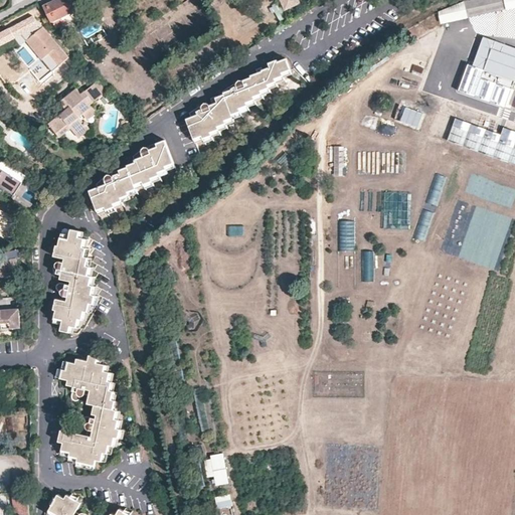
[(51,0),(44,3),(51,17),(51,18),(57,25),(64,21),(60,14),(75,7),(71,0),(51,0)]
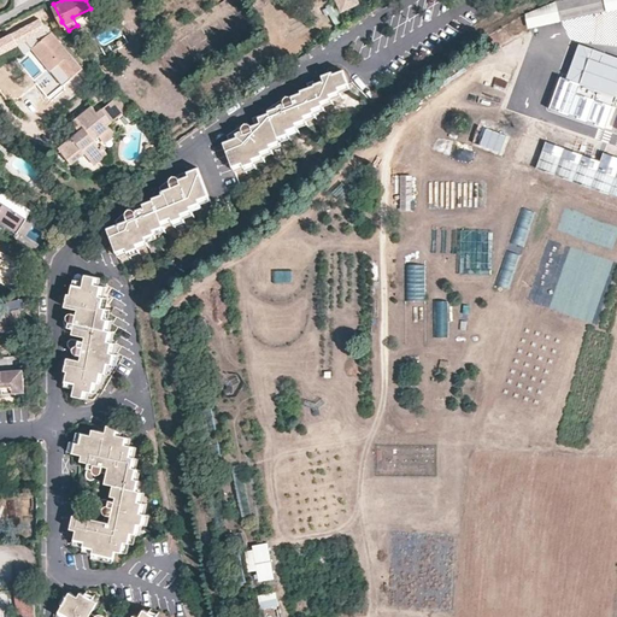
[(616,0),(554,0),(524,13),(528,27),(616,7),(616,0)]
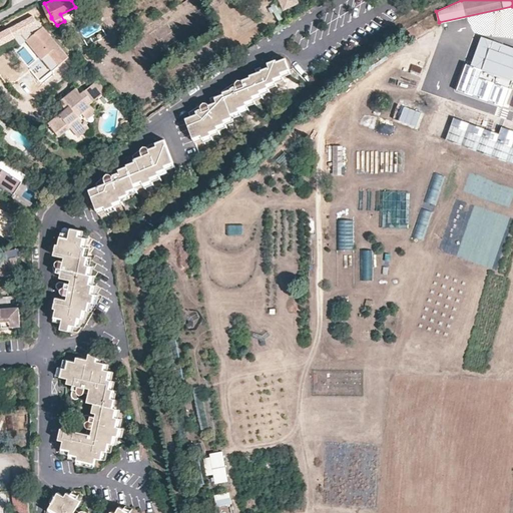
[(276,4),(270,8),(279,21),(284,18),(276,4)]
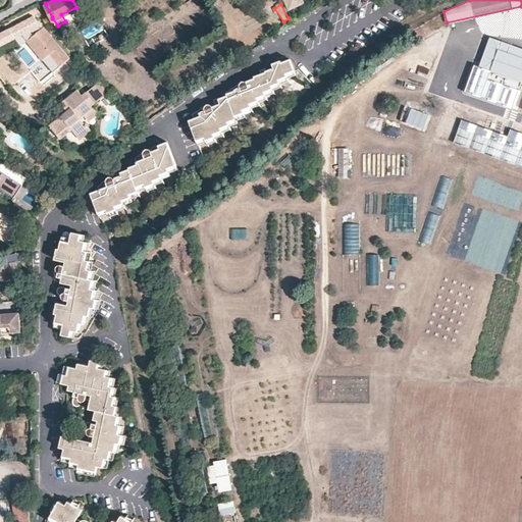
[(0,46),(38,27),(33,15),(1,33),(0,33),(0,46)]
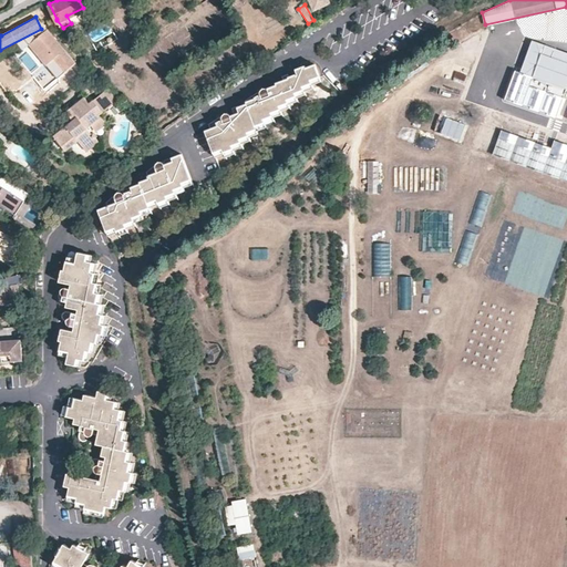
[(76,61),(47,28),(29,43),(47,63),(54,57),(66,70),(76,61)]
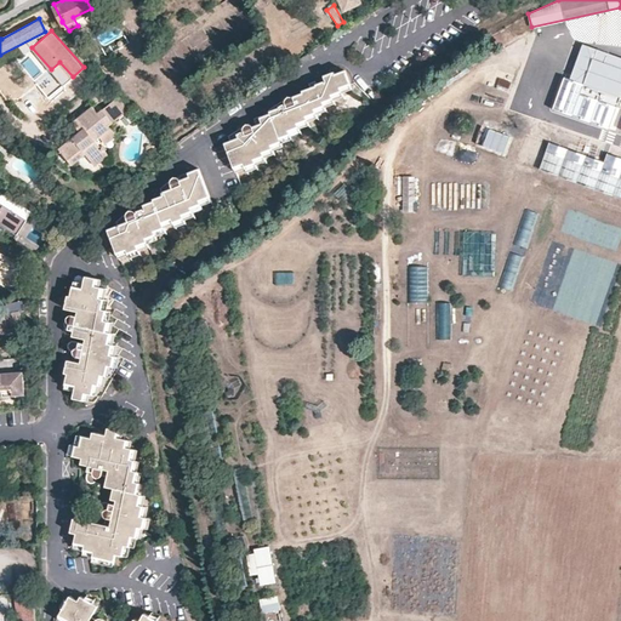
[(620,53),(599,47),(586,85),(569,79),(557,109),(616,130),(620,115),(620,53)]
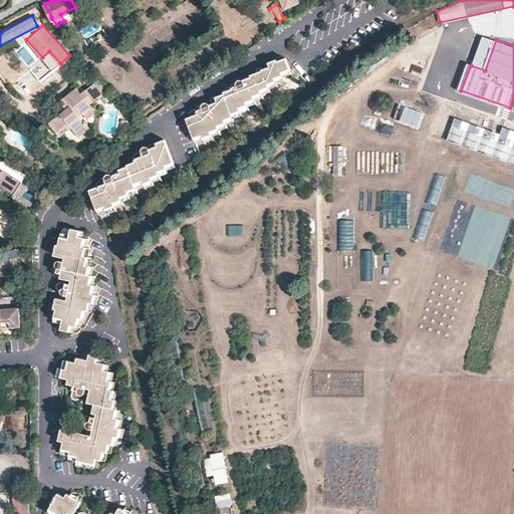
[(246,100),(253,98),(252,94),(259,92),(259,89),(266,86),(265,83),(274,80),(273,75),(281,73),(280,69),(288,66),(285,54),(277,57),(276,55),(267,58),(269,63),(268,64),(267,63),(257,66),(258,71),(250,73),(251,75),(243,78),(241,78),(239,79),(237,80),(236,82),(236,83),(236,85),(236,86),(236,88),(235,88),(232,82),(222,88),(223,93),(211,96),(213,102),(210,103),(209,102),(208,102),(207,101),(206,101),(205,102),(204,103),(204,105),(204,106),(204,107),(204,109),(203,109),(200,102),(190,109),(191,113),(188,115),(194,138),(203,135),(205,139),(213,136),(211,132),(220,130),(219,125),(226,122),(225,118),(233,116),(232,114),(240,111),(239,107),(247,104),(246,100)]
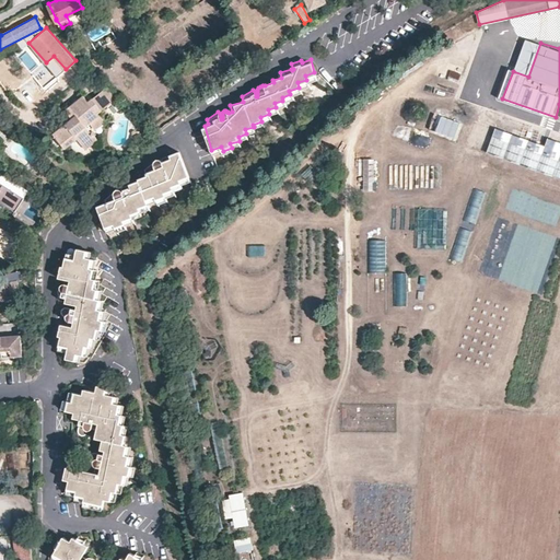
[(316,77),(314,72),(305,76),(306,80),(307,82),(316,79),(316,77)]
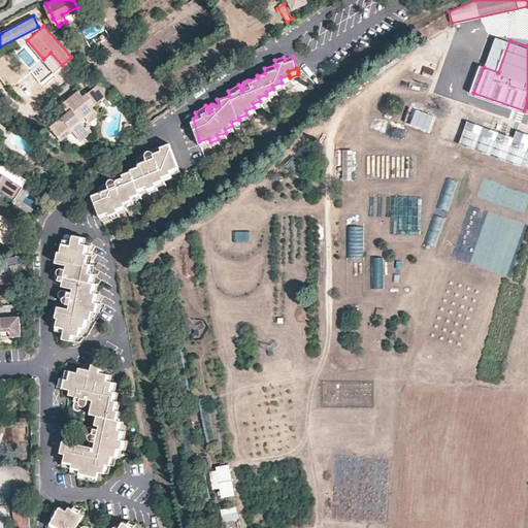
[(290,77),(289,75),(281,77),(282,83),(283,85),(291,83),(290,77)]
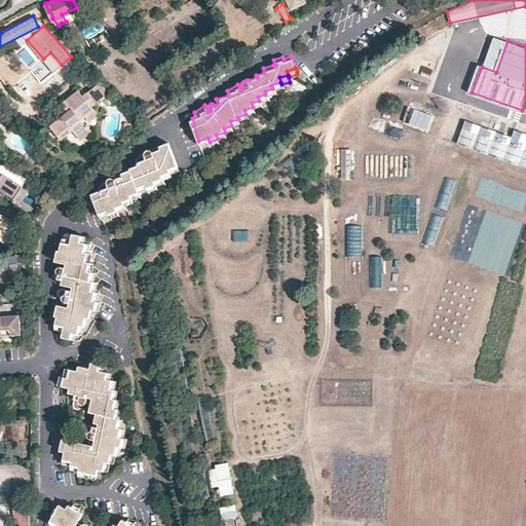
[(94,103),(111,86),(102,76),(83,91),(79,85),(63,100),(69,107),(52,122),(63,136),(75,126),(83,135),(94,125),(88,120),(87,121),(82,115),(96,105),(94,103)]
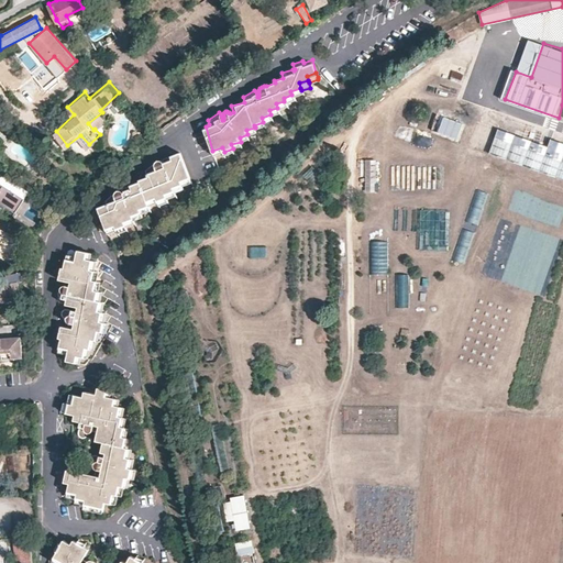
[(411,87),(407,81),(394,94),(398,99),(411,87)]
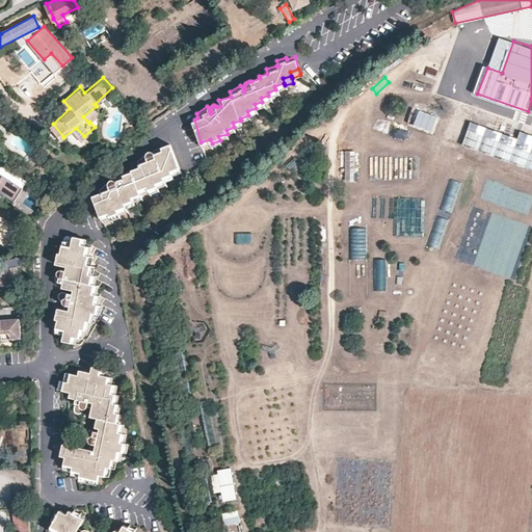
[(428,89),(430,83),(415,79),(414,85),(428,89)]
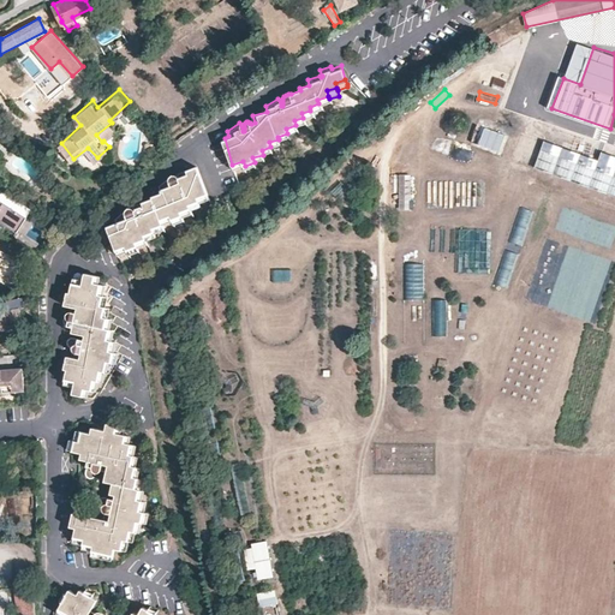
[(329,99),(328,96),(317,100),(318,103),(320,107),(330,103),(329,99)]
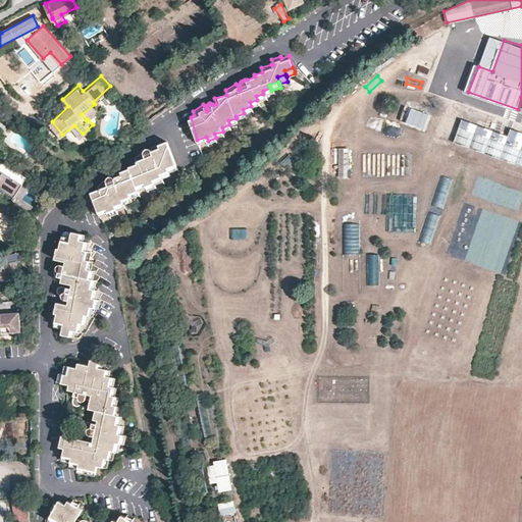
[(271,91),(270,88),(263,91),(263,94),(265,98),(272,95),(271,91)]
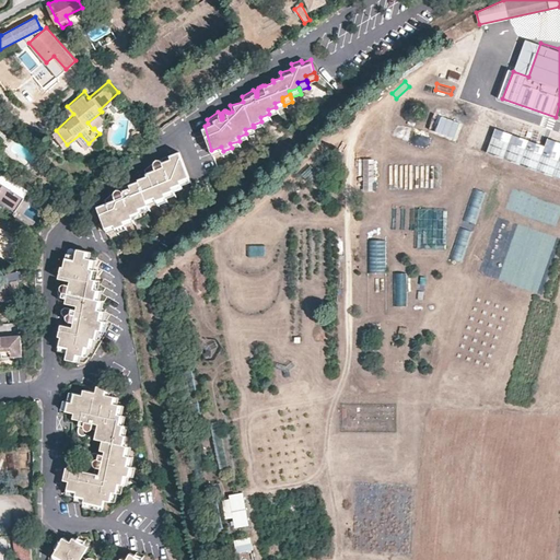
[(275,103),(276,107),(277,111),(284,108),(284,105),(282,101),(275,103)]
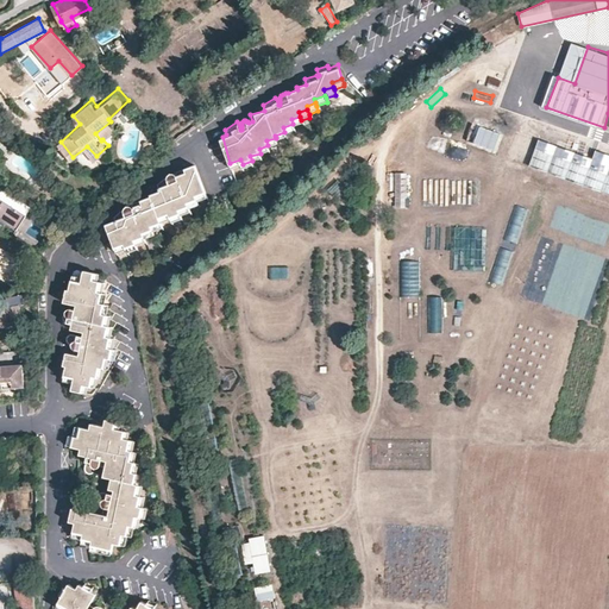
[(301,120),(300,117),(292,119),(293,124),(294,127),(302,124),(301,120)]
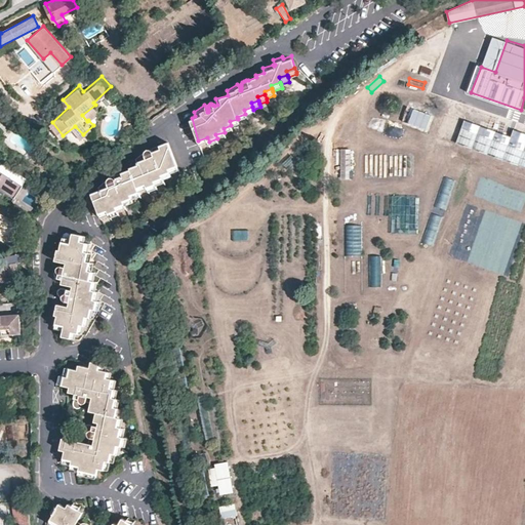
[(429,129),(436,112),(412,103),(405,120),(429,129)]
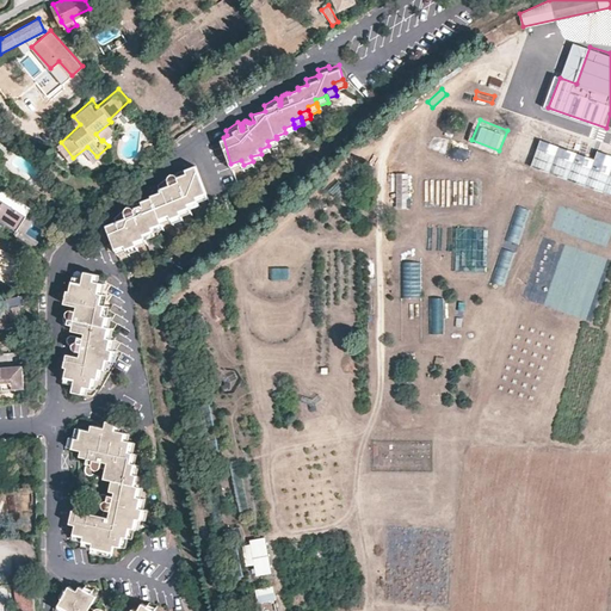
[(116,128),(111,122),(96,134),(102,141),(103,140),(116,128)]
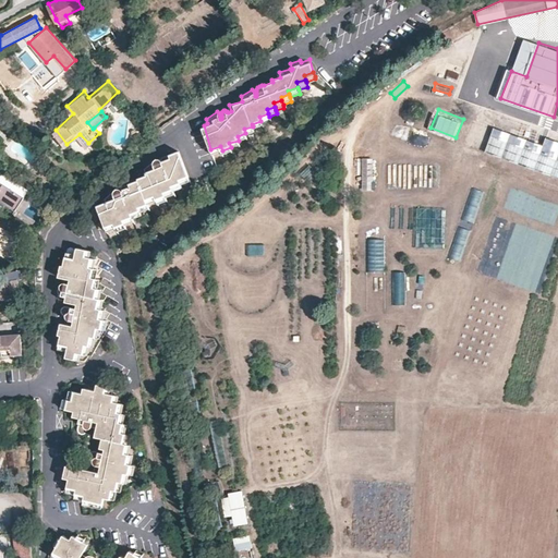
[(269,117),(268,113),(259,117),(261,121),(262,123),(270,120),(269,117)]
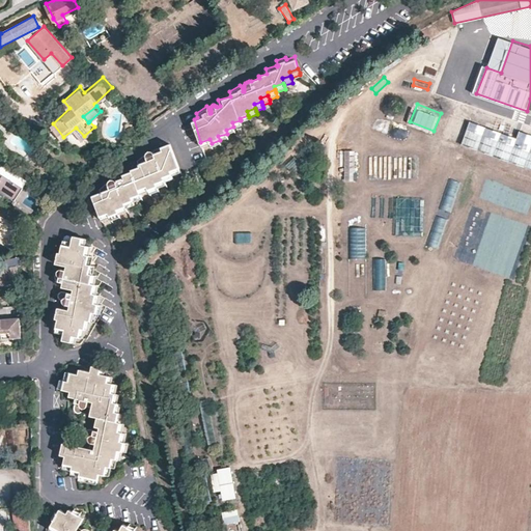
[(249,117),(248,115),(240,118),(241,120),(242,123),(250,120),(249,117)]
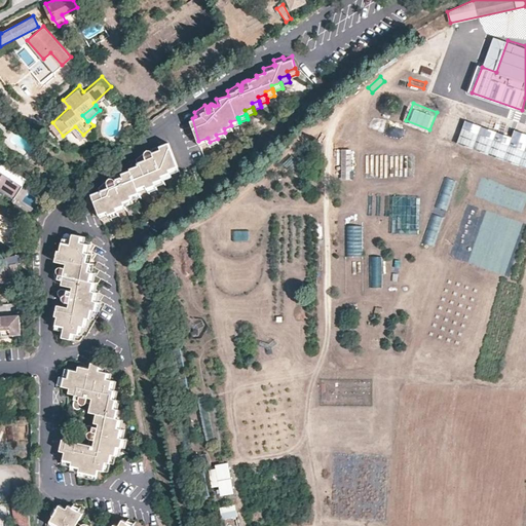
[(239,122),(238,119),(230,121),(231,125),(233,128),(240,126),(239,122)]
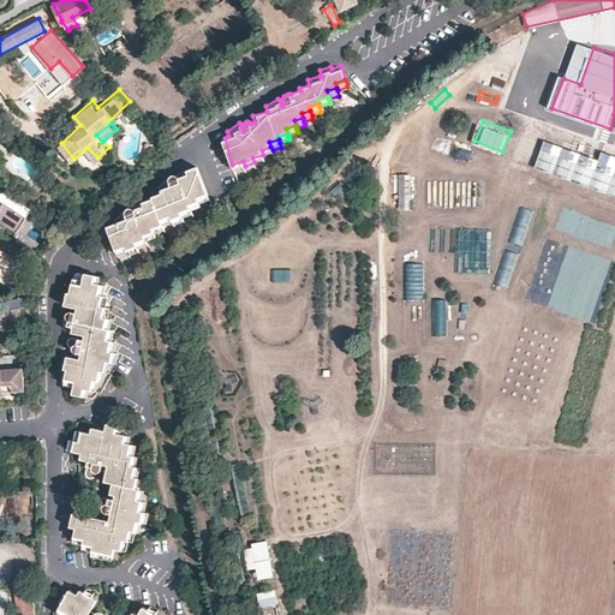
[(614,157),(614,159),(561,141),(553,165),(614,185),(614,157)]
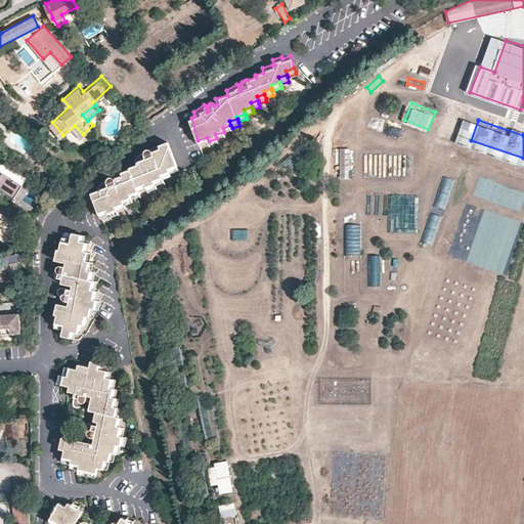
[(232,128),(230,125),(223,128),(224,132),(225,134),(232,132),(232,128)]
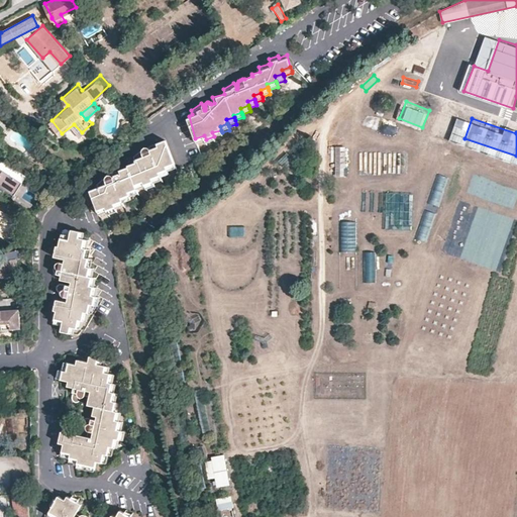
[(222,132),(221,130),(212,132),(214,136),(214,139),(223,136),(222,132)]
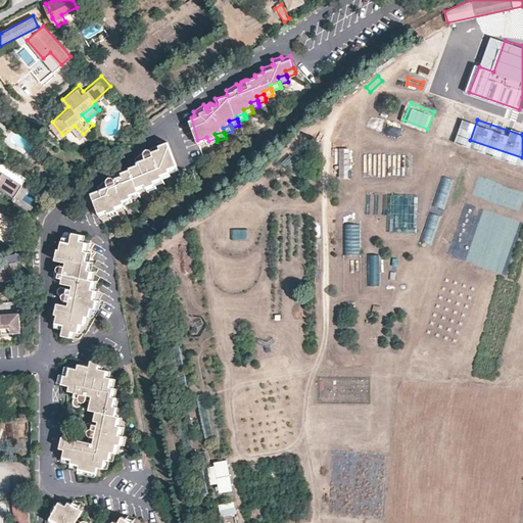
[(210,147),(208,141),(206,137),(197,140),(201,150),(210,147)]
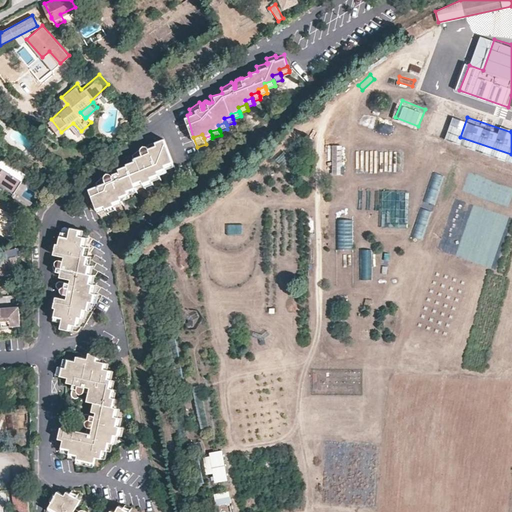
[(150,177),(158,175),(157,172),(166,169),(165,167),(173,165),(164,135),(150,138),(150,142),(149,143),(148,143),(147,143),(147,142),(146,141),(145,141),(144,141),(143,141),(142,142),(142,143),(141,144),(141,145),(140,145),(139,145),(138,145),(131,150),(133,157),(124,159),(124,161),(124,162),(124,163),(123,163),(122,162),(111,166),(111,167),(111,170),(111,171),(110,171),(110,172),(109,171),(108,170),(107,170),(105,171),(105,172),(104,173),(104,174),(104,175),(103,175),(101,173),(94,178),(96,182),(89,184),(94,205),(102,203),(103,205),(111,204),(111,200),(119,198),(118,195),(126,193),(125,189),(134,187),(133,183),(141,180),(142,183),(150,180),(150,177)]
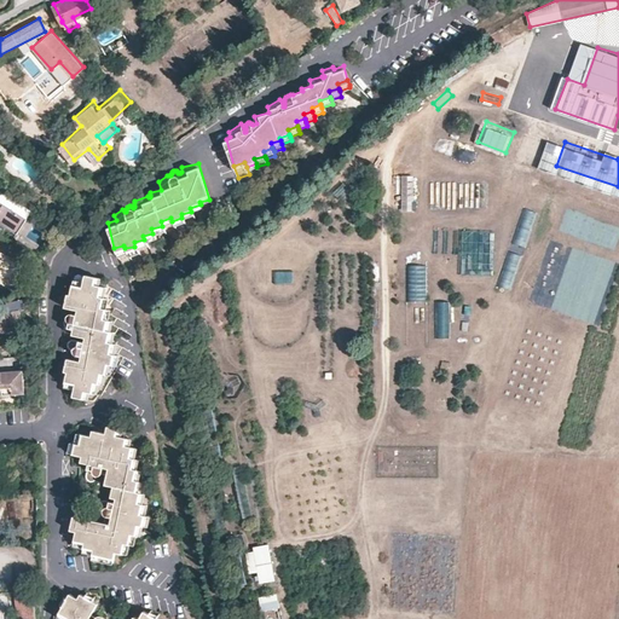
[(256,167),(256,163),(247,167),(249,174),(259,172),(256,167)]
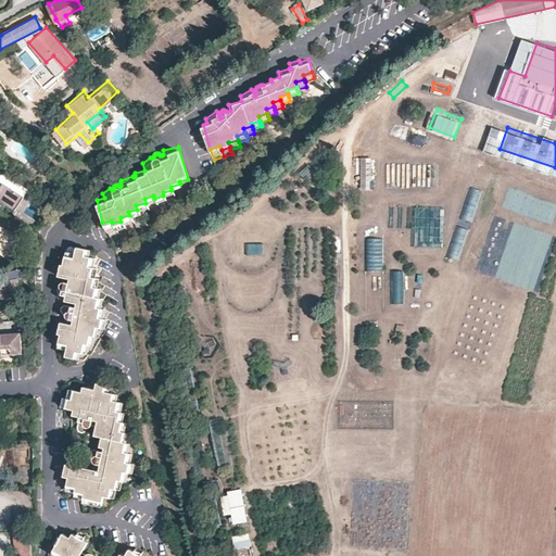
[(361,190),(370,190),(370,158),(362,158),(361,190)]
